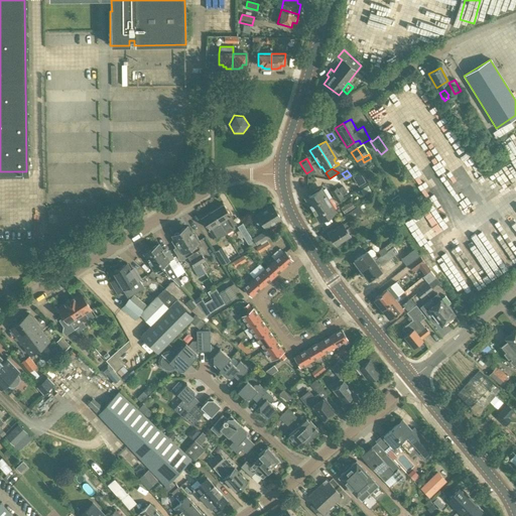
[(354,176),(359,185),(366,181),(360,172),(354,176)]
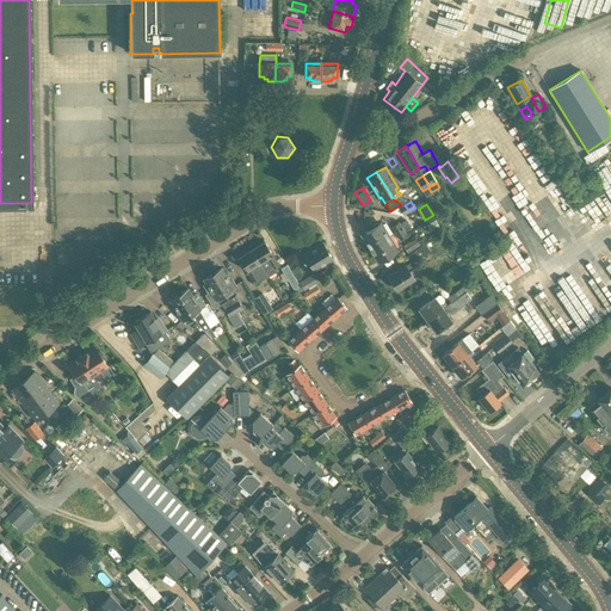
[(409,211),(405,205),(399,209),(402,216),(409,211)]
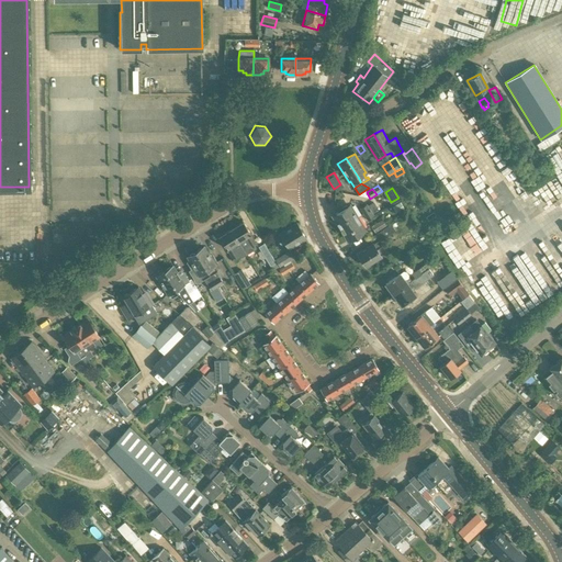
[(372,212),(378,209),(373,201),(368,204),(372,212)]
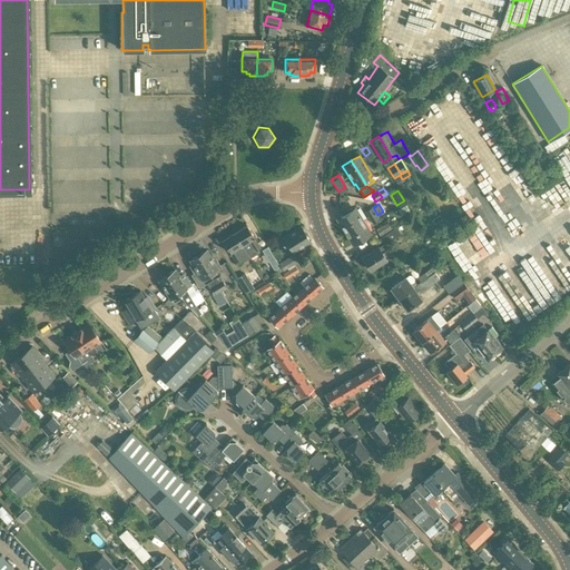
[(406,205),(400,209),(403,215),(410,210),(406,205)]
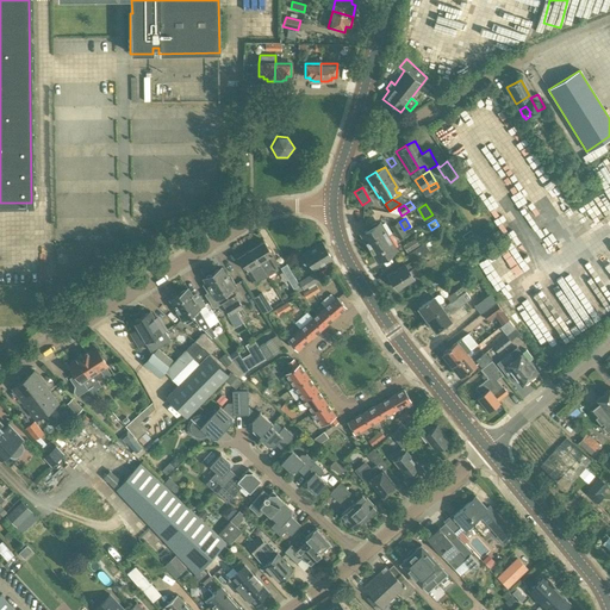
[(394,232),(403,229),(399,222),(398,222),(391,226),(394,232)]
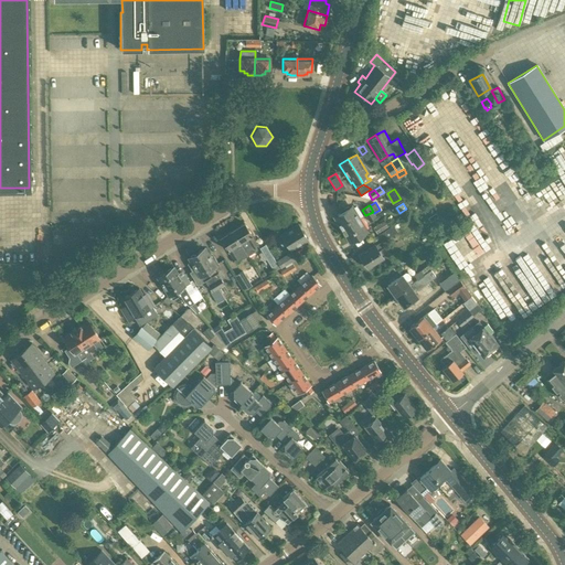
[(359,220),(359,219),(351,206),(349,208),(348,208),(343,209),(343,211),(334,217),(342,230),(359,220)]
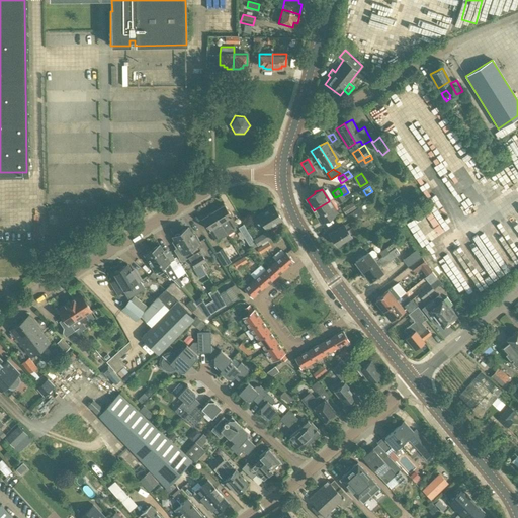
[(344,199),(342,194),(335,197),(338,202),(344,199)]
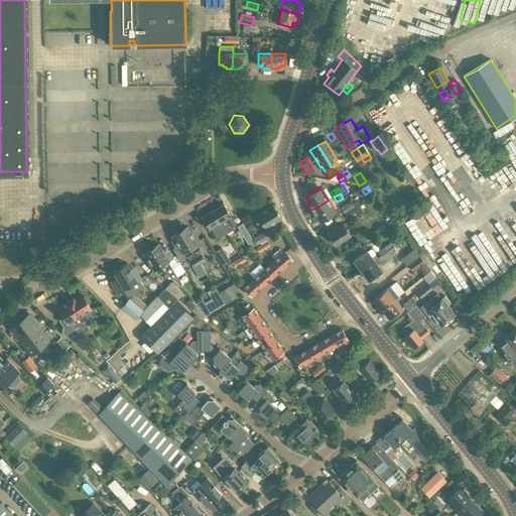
[(328,201),(312,210),(319,221),(335,212),(328,201)]
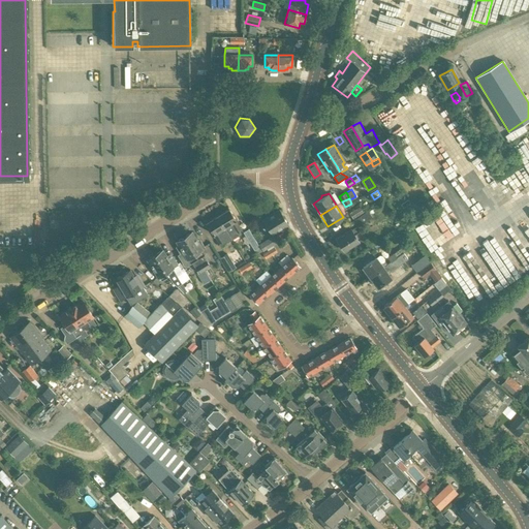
[(349,213),(349,214),(353,219),(365,212),(361,206),(349,213)]
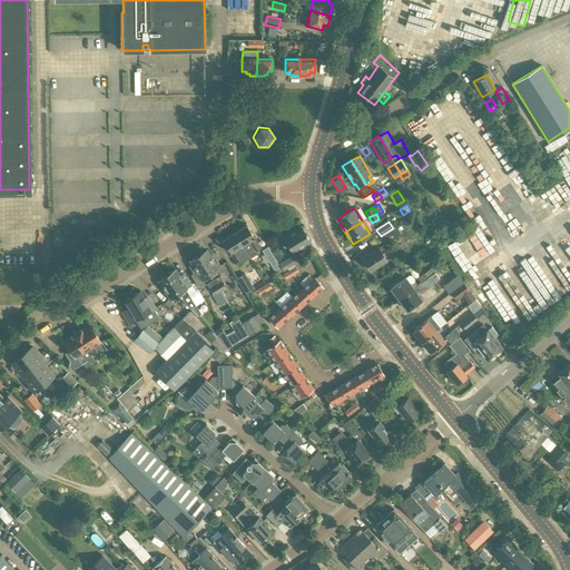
[(246,225),(234,233),(242,245),(249,259),(261,253),(258,249),(261,248),(246,225)]
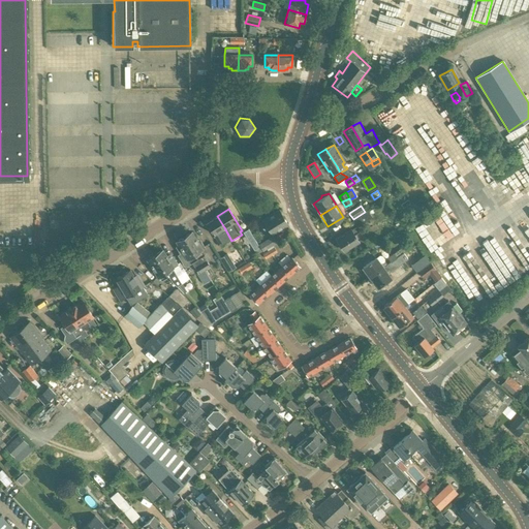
[(365,224),(364,222),(374,216),(372,214),(376,211),(374,209),(368,212),(368,211),(360,216),(347,224),(350,229),(336,239),(340,245),(339,246),(341,249),(342,249),(344,251),(360,241),(355,235),(361,230),(359,228),(365,224)]
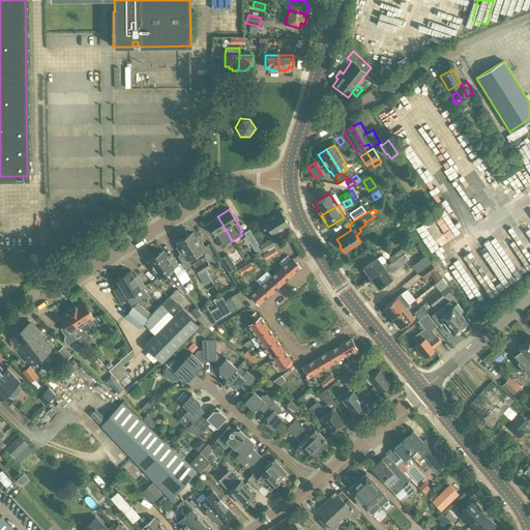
[(278,210),(264,219),(264,221),(261,224),(265,231),(269,229),(272,234),(288,225),(278,210)]
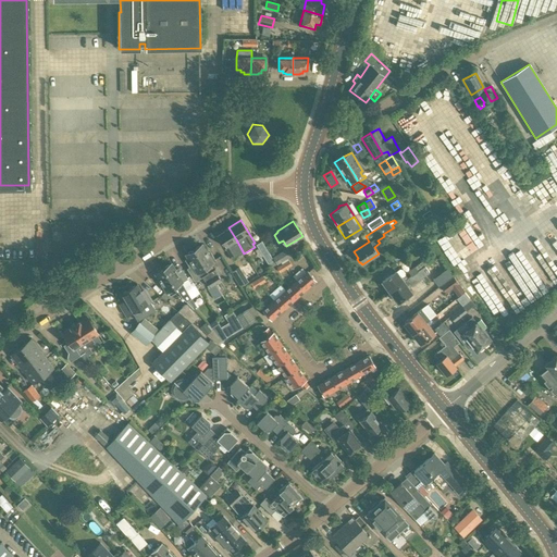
[(236,239),(229,227),(217,235),(230,257),(236,254),(230,244),(236,239)]
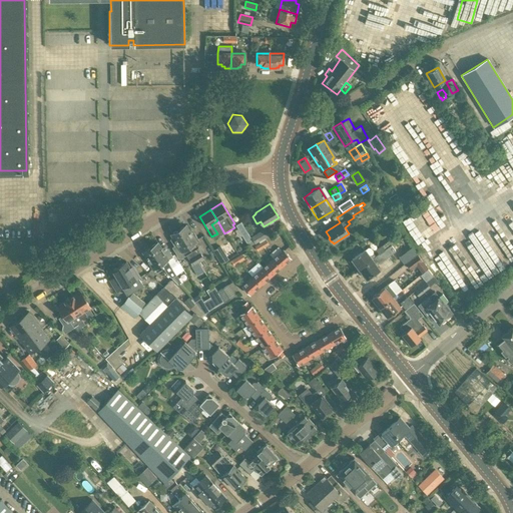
[(483,220),(509,258),(512,257),(512,255),(512,220),(509,221),(507,223),(503,218),(498,222),(492,214),(483,220)]
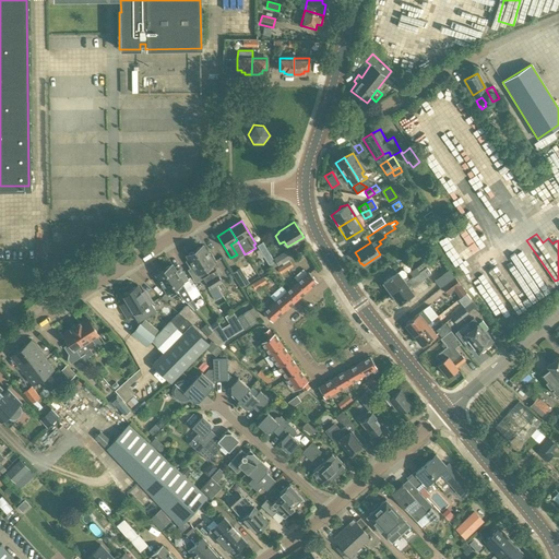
[(277,265),(274,261),(262,242),(257,246),(269,265),(270,265),(272,269),(276,266),(277,265)]
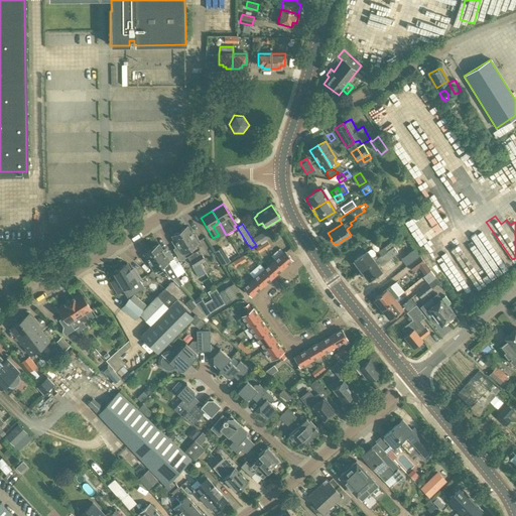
[(485,238),(490,236),(484,224),(480,226),(485,238)]
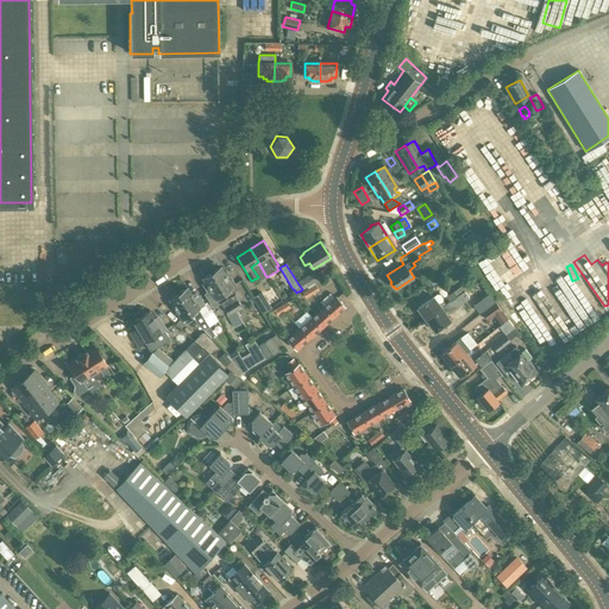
[(211,272),(244,327),(245,326),(236,311),(242,307),(234,295),(236,294),(231,288),(232,287),(232,288),(234,287),(236,286),(228,272),(224,275),(220,268),(211,272)]
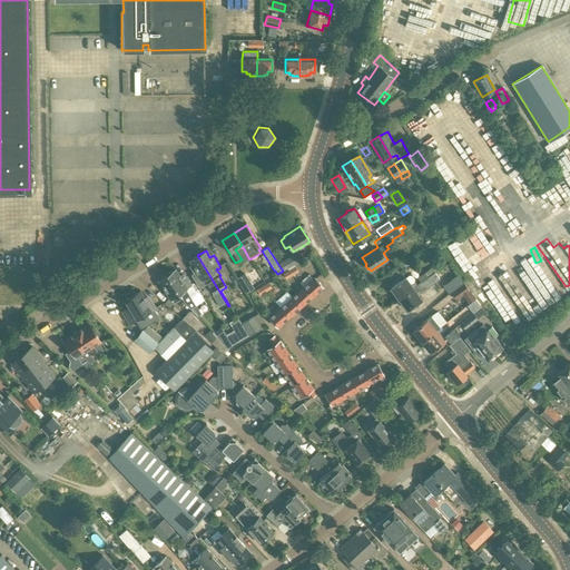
[(283,271),(288,267),(294,264),(300,261),(294,254),(278,264),(281,266),(279,266),(283,271)]
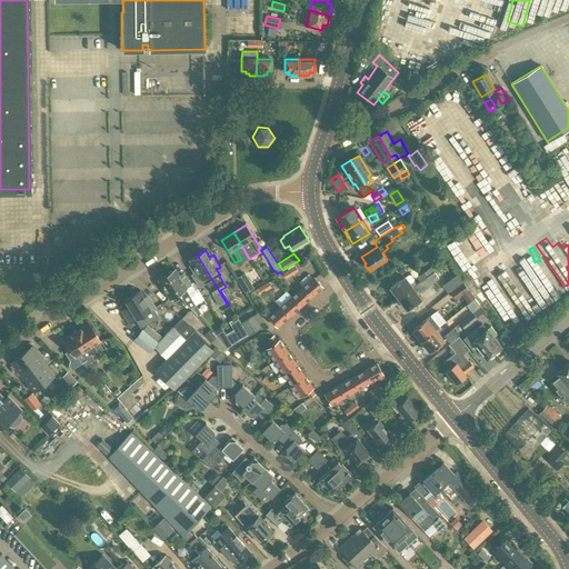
[(228,306),(197,255),(189,260),(191,265),(189,267),(193,273),(190,275),(199,287),(206,282),(213,295),(222,309),(228,306)]
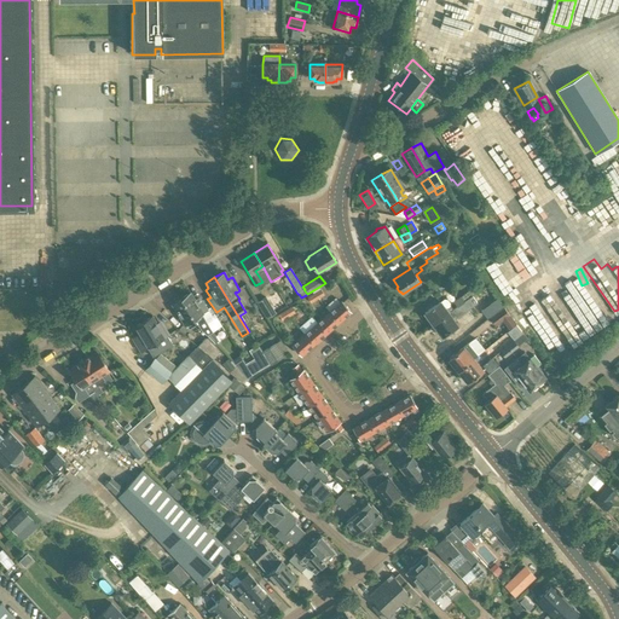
[(324,295),(319,287),(313,290),(318,300),(324,295)]
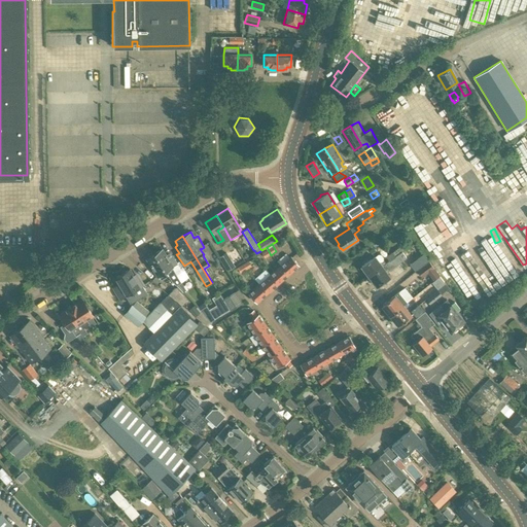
[(516,273),(521,270),(506,245),(501,248),(516,273)]
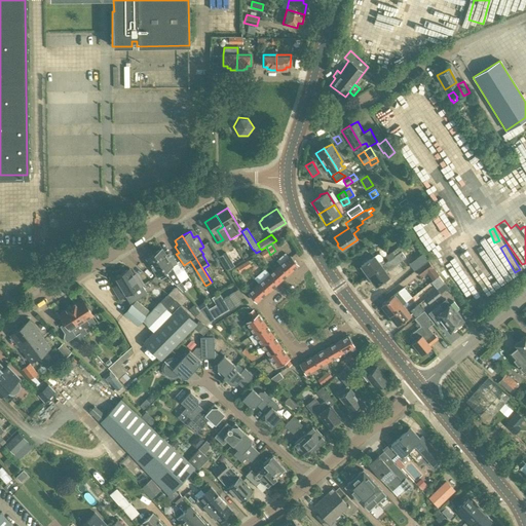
[(368,276),(401,252),(404,250),(400,246),(396,249),(397,249),(391,253),(391,252),(385,256),(386,259),(382,262),(381,261),(382,260),(382,257),(380,255),(377,254),(374,257),(373,256),(361,266),(368,276)]
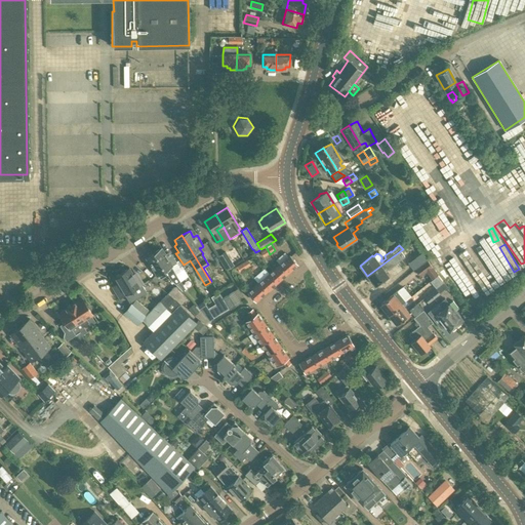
[(266,246),(260,249),(259,250),(264,257),(270,254),(266,246)]
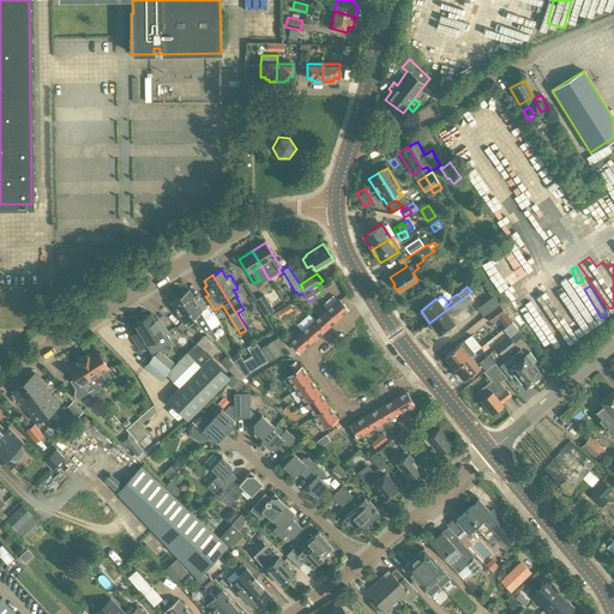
[(188,290),(179,296),(194,321),(196,321),(198,327),(200,326),(204,332),(210,329),(204,318),(211,314),(200,299),(196,302),(188,290)]
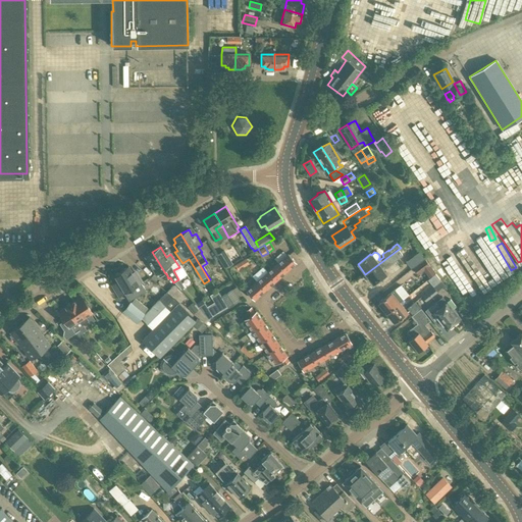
[(224,250),(222,251),(216,255),(224,268),(225,268),(232,264),(224,250)]
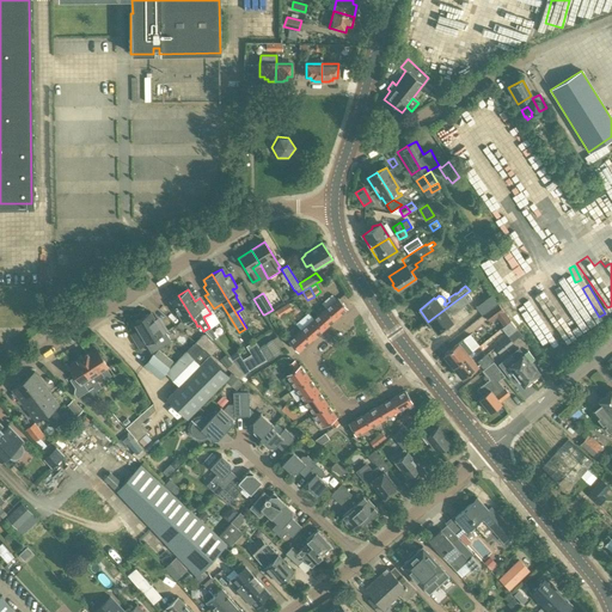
[(472,300),(466,293),(428,322),(438,334),(453,322),(448,317),(472,300)]
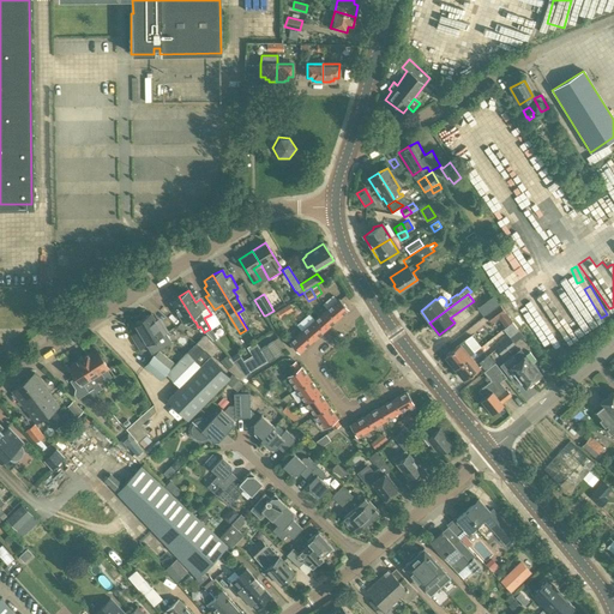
[(194,321),(179,296),(169,301),(182,323),(184,321),(187,326),(194,321)]
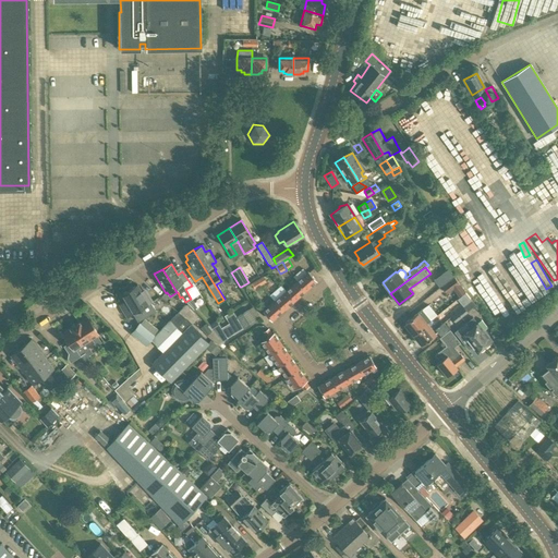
[(448,269),(434,279),(439,287),(452,277),(448,269)]
